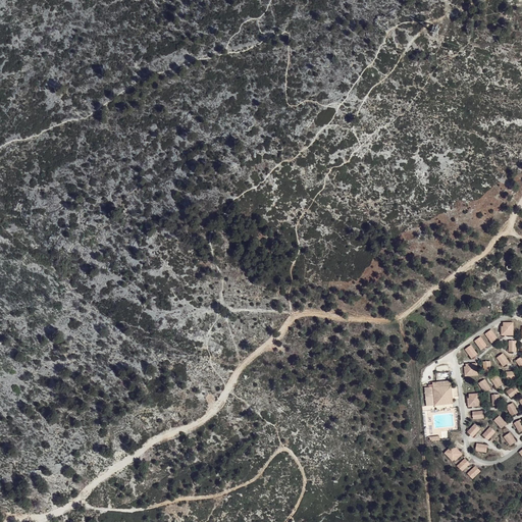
[(514,321),(504,321),(504,324),(501,324),(501,335),(514,334),(514,321)]
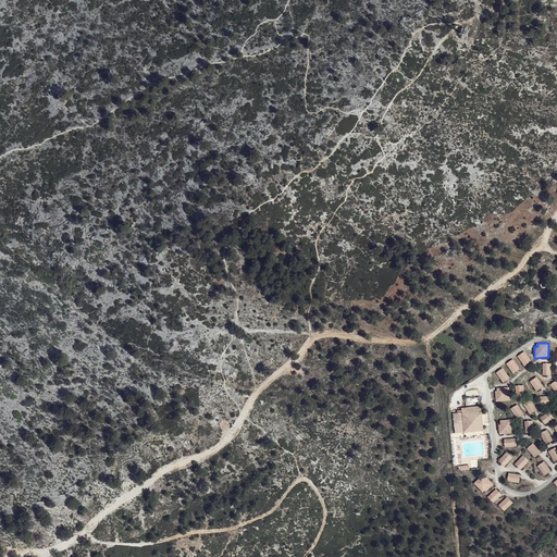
[(532,360),(524,351),(518,356),(524,366),(532,360)]
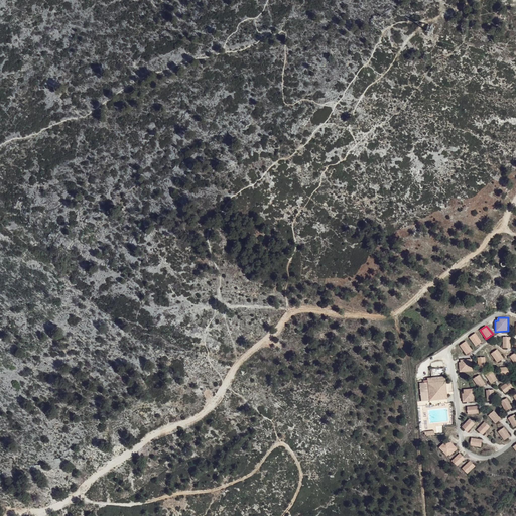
[(482,341),(476,332),(470,336),(476,345),(482,341)]
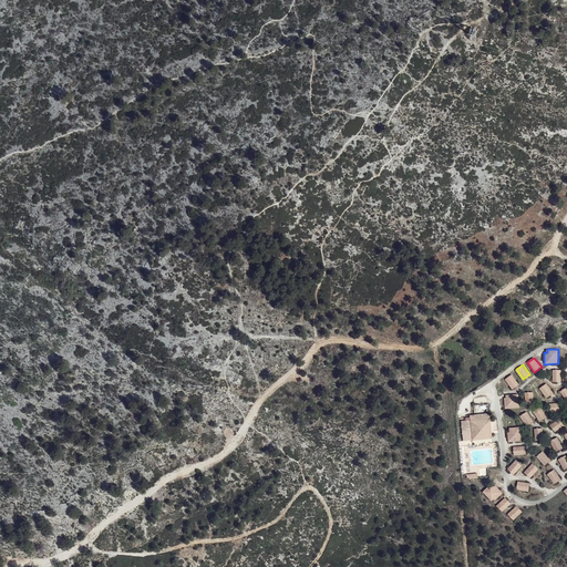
[(560,368),(553,369),(554,380),(562,380),(560,368)]
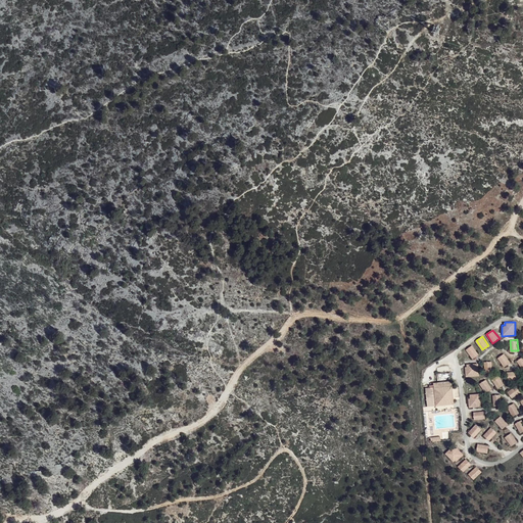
[(478,353),(472,344),(466,349),(472,358),(478,353)]
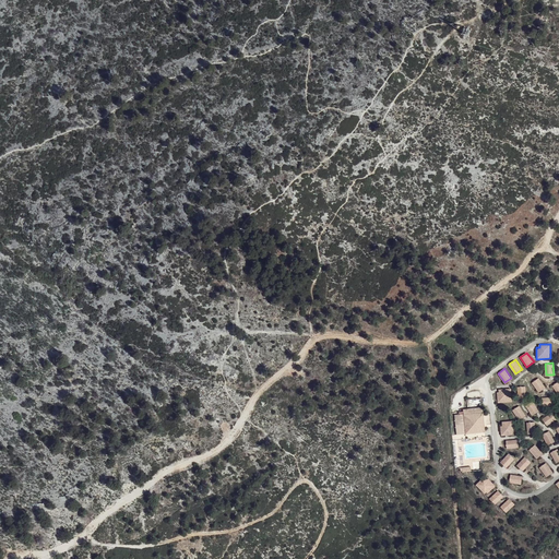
[(538,378),(533,382),(539,392),(546,387),(538,378)]
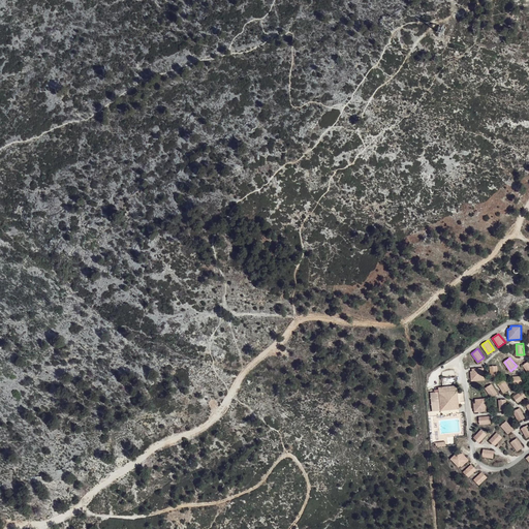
[(498,365),(490,365),(491,376),(498,375),(498,365)]
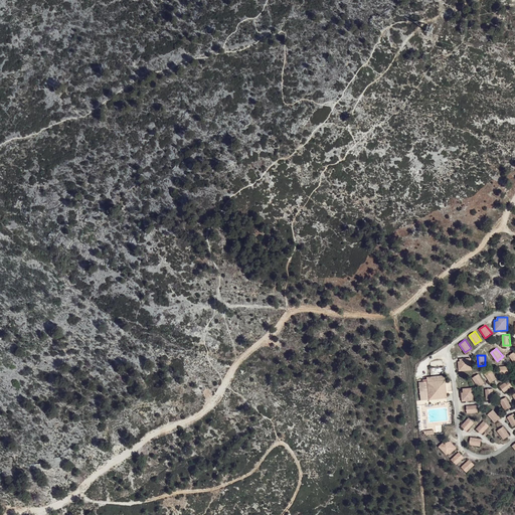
[(472,356),(460,357),(460,360),(458,360),(459,370),(472,369),(472,356)]
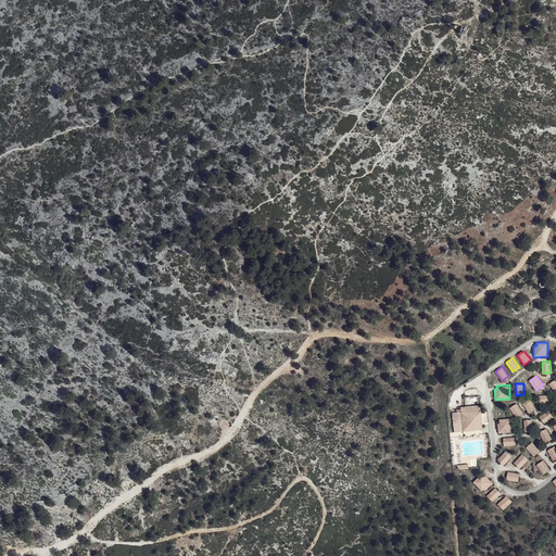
[(551,401),(550,393),(539,394),(539,402),(551,401)]
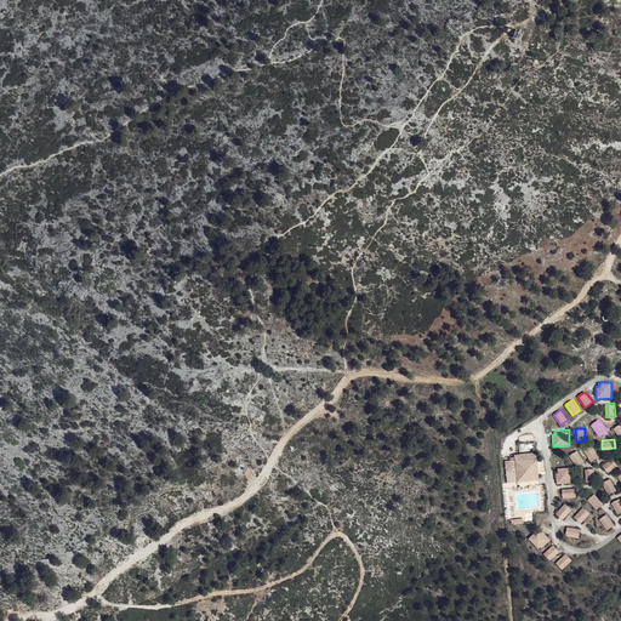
[(591,444),(584,449),(592,460),(599,454),(591,444)]
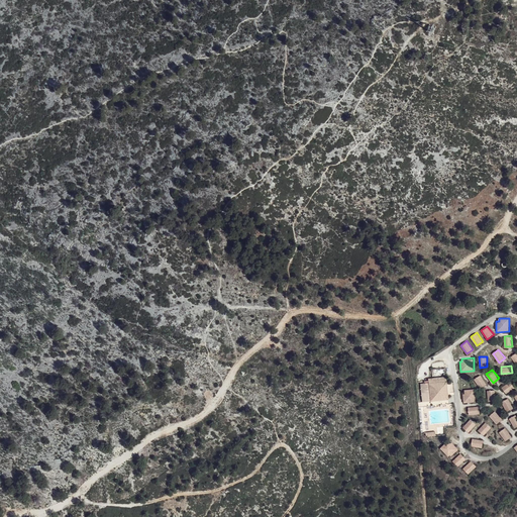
[(480,375),(474,380),(481,388),(487,384),(480,375)]
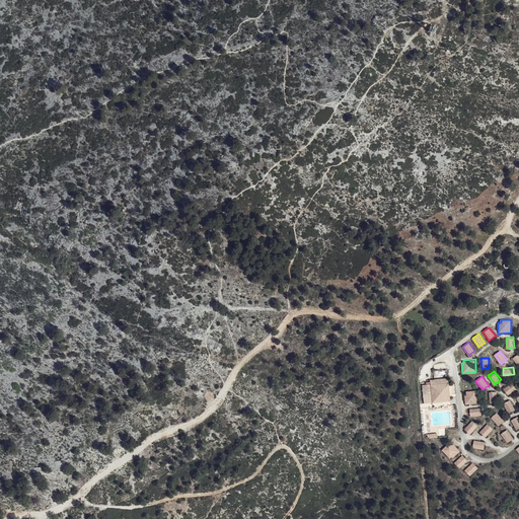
[(445,378),(432,379),(433,381),(428,382),(430,401),(448,400),(445,378)]
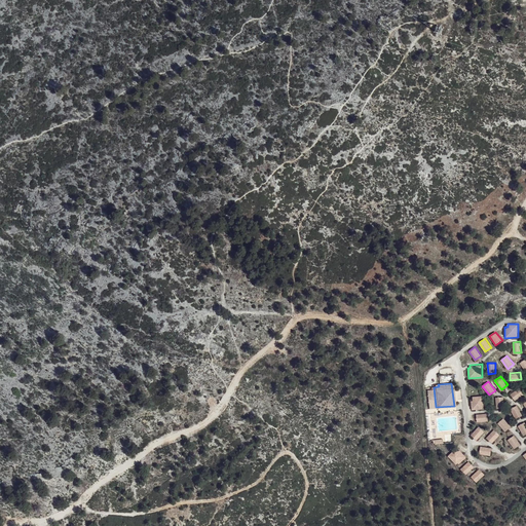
[(434,387),(434,385),(429,385),(429,387),(425,388),(427,408),(436,407),(434,387)]
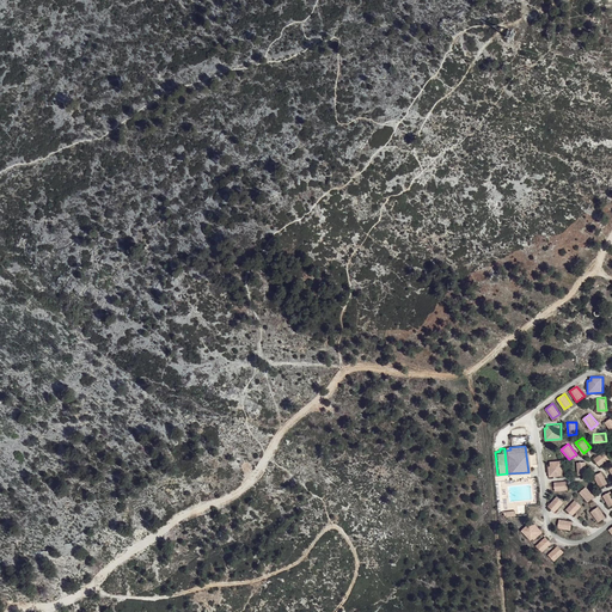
[(610,457),(605,450),(594,457),(600,465),(610,457)]
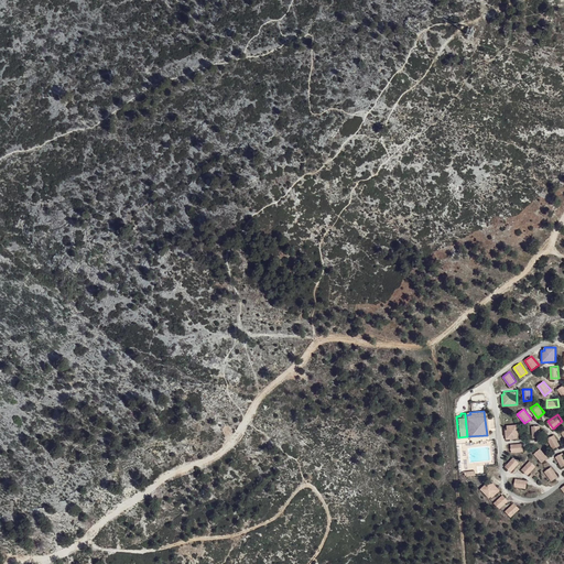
[(518,423),(508,424),(508,427),(506,427),(507,437),(519,436),(518,423)]
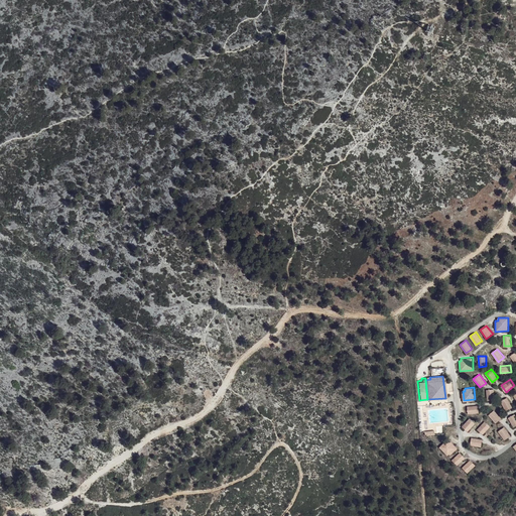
[(494,388),(487,388),(487,399),(495,398),(494,388)]
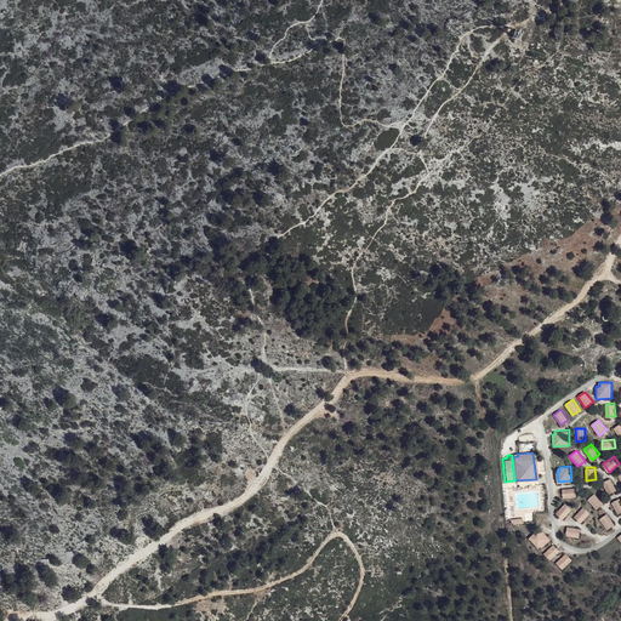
[(610,477),(603,482),(609,494),(617,489),(610,477)]
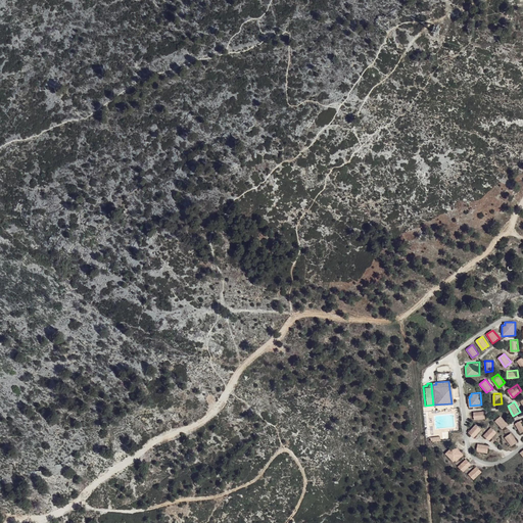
[(486,418),(485,410),(474,411),(475,419),(486,418)]
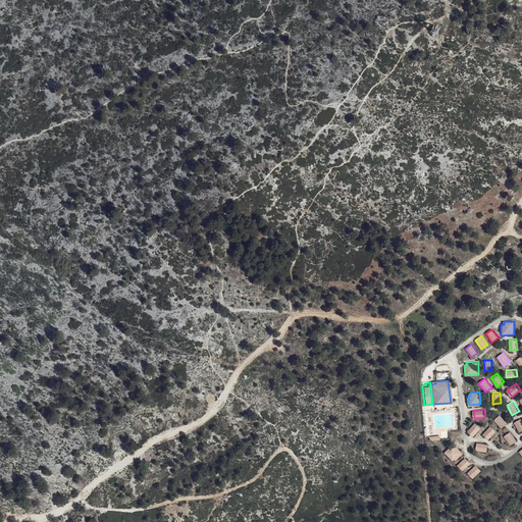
[(501,415),(494,420),(502,428),(508,424),(501,415)]
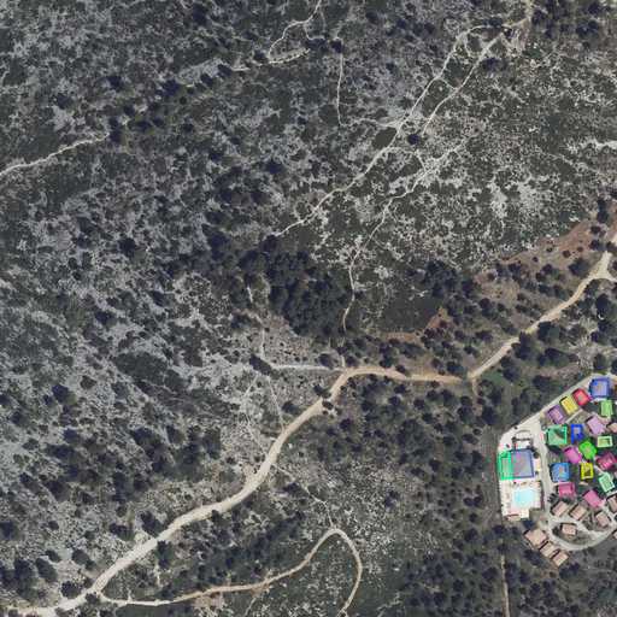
[(568,505),(562,499),(553,509),(559,515),(568,505)]
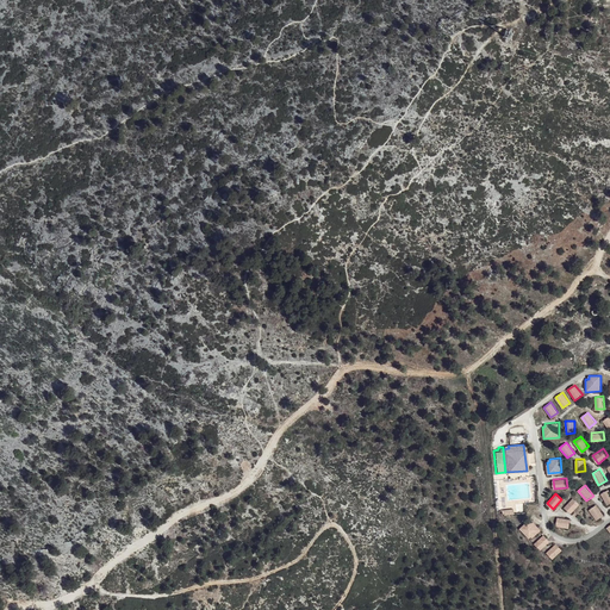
[(579,503),(573,497),(565,506),(571,512),(579,503)]
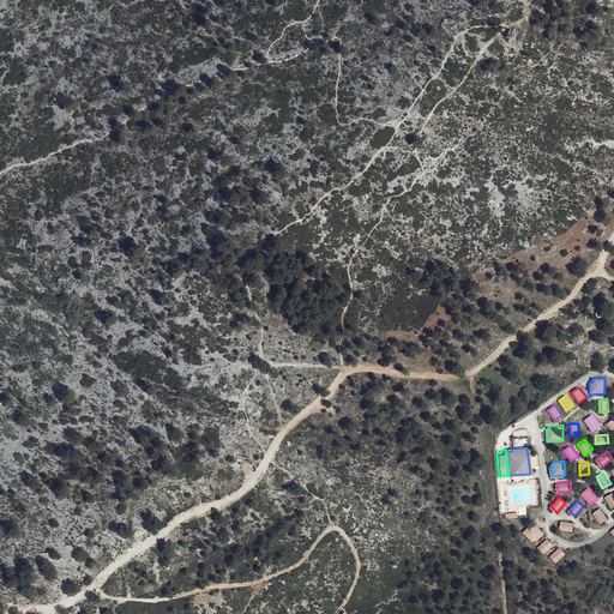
[(600,507),(593,512),(600,523),(607,518),(600,507)]
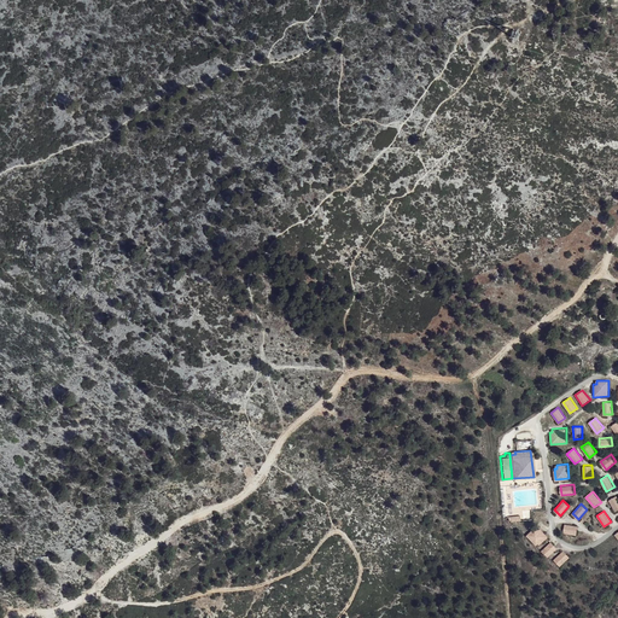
[(548,536),(537,524),(525,535),(537,547),(548,536)]
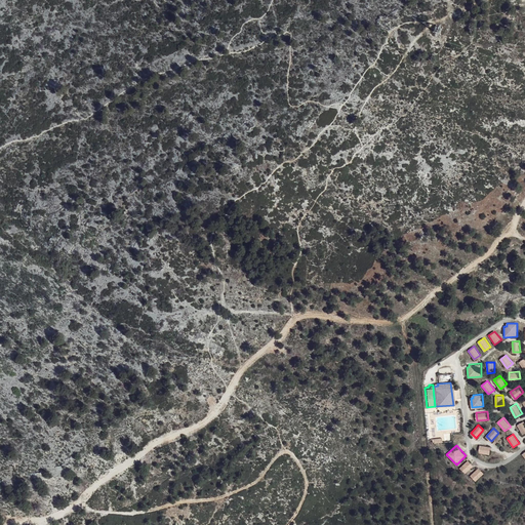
[(489,454),(490,447),(479,446),(478,453),(489,454)]
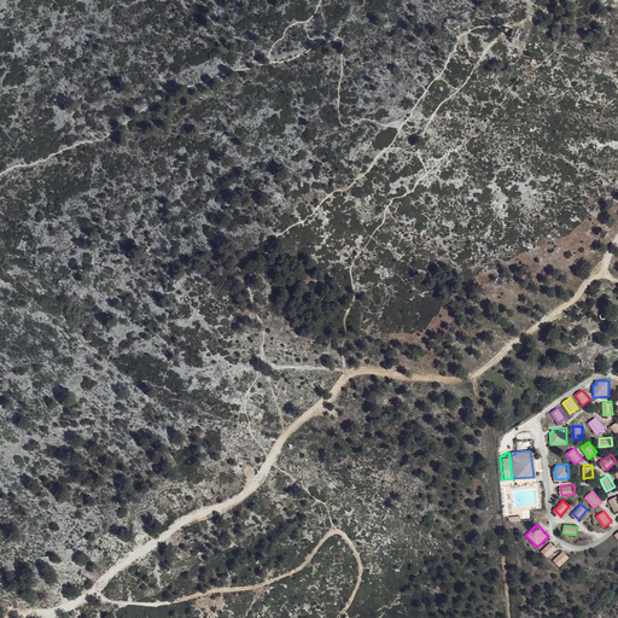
[(557,548),(551,541),(541,551),(547,558),(557,548)]
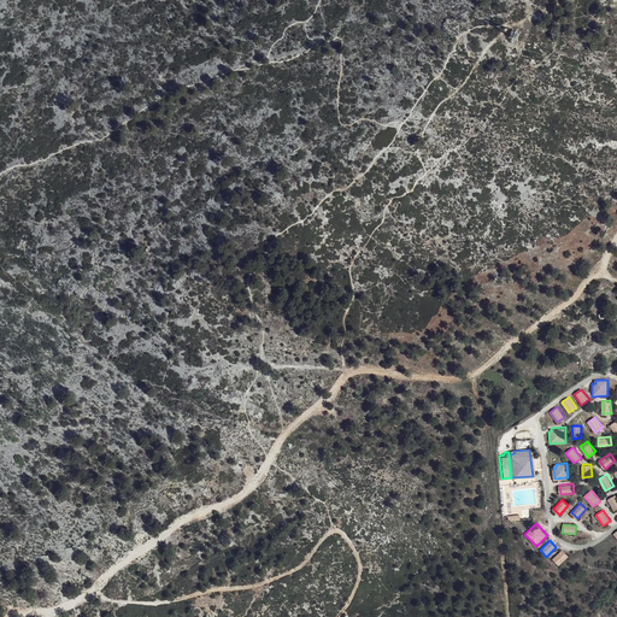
[(569,556),(562,548),(552,559),(558,566),(569,556)]
